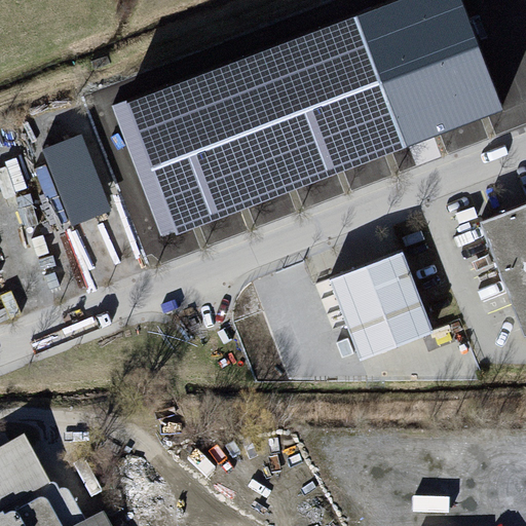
[(163,237),(178,232),(405,148),(503,112),(461,0),(399,0),(354,16),(130,101),(113,107),(163,237)]
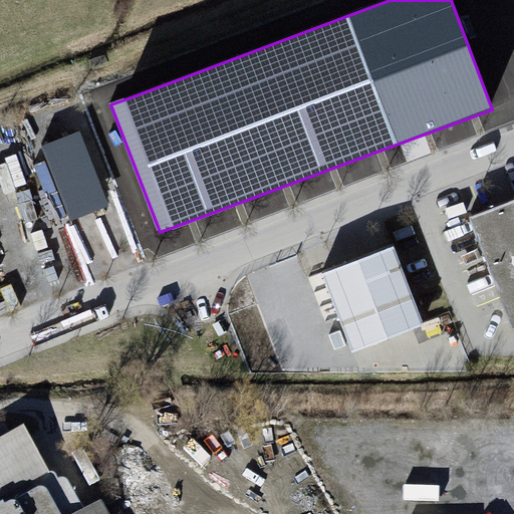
[(73,221),(111,207),(83,132),(44,147),(73,221)]
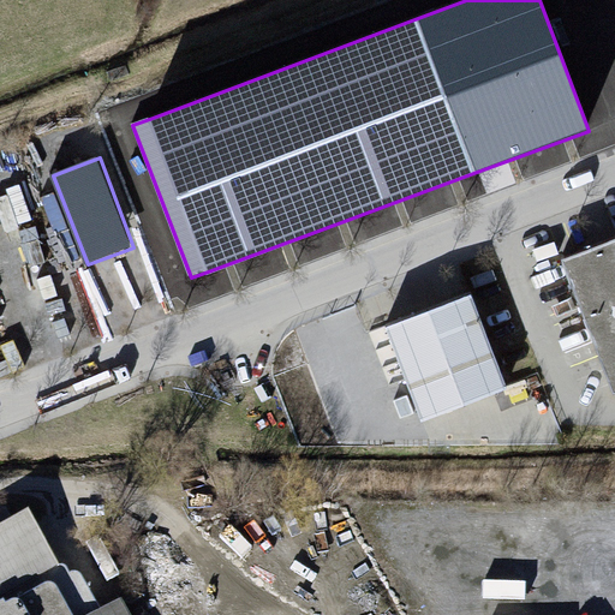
[(614,236),(568,256),(614,374),(614,236)]
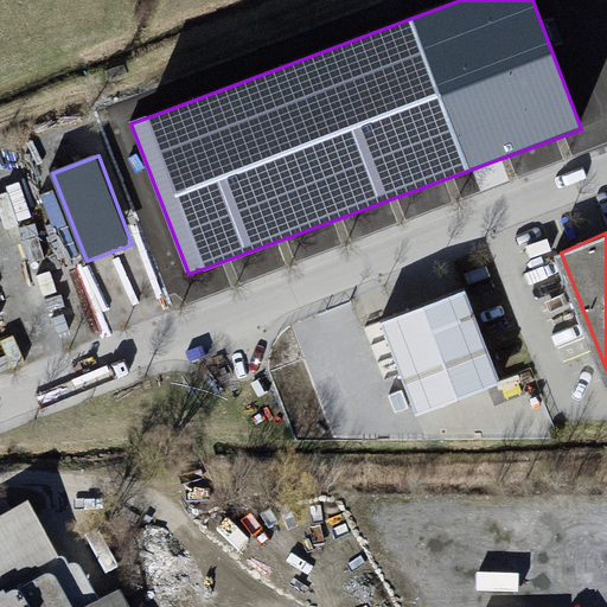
[(468,281),(382,317),(420,410),(506,375),(468,281)]
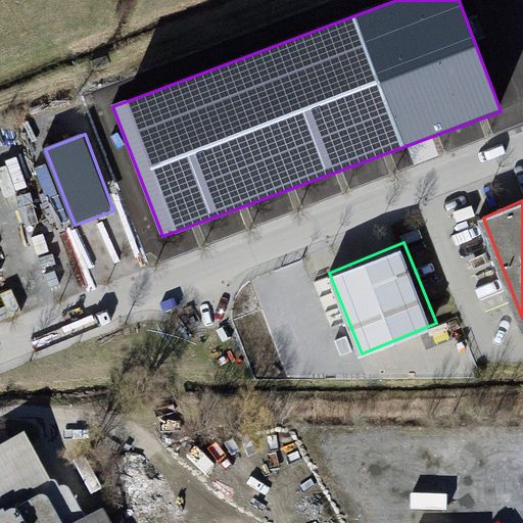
[(109,522),(103,512),(82,522),(109,522)]
